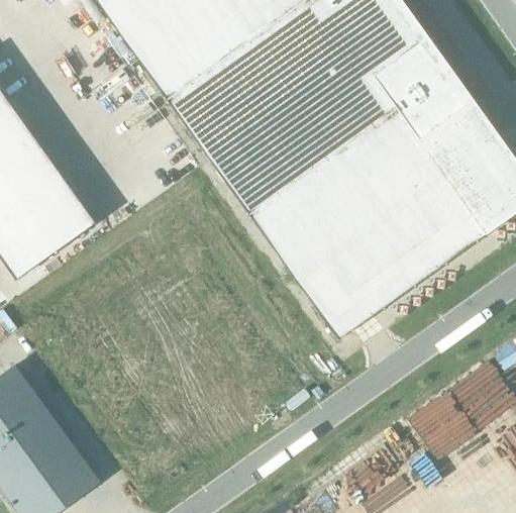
[(499,223),(497,221),(486,229),(421,139),(471,104),(396,0),(96,0),(339,337),(499,223)]
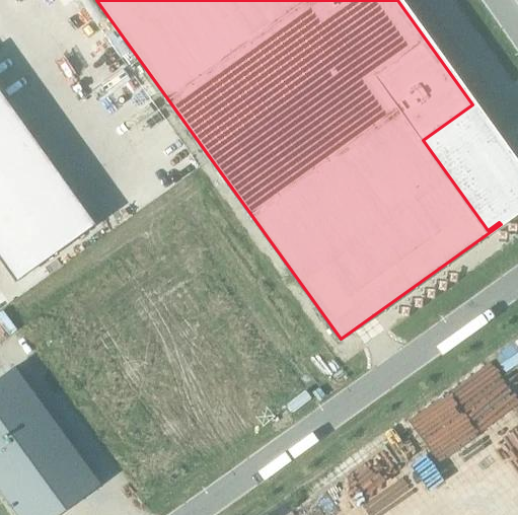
[(0,86),(0,256),(16,280),(96,222),(0,86)]
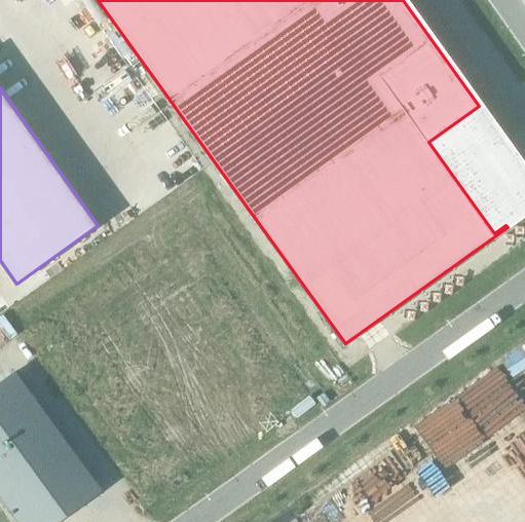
[(106,237),(96,245),(113,268),(123,261),(106,237)]
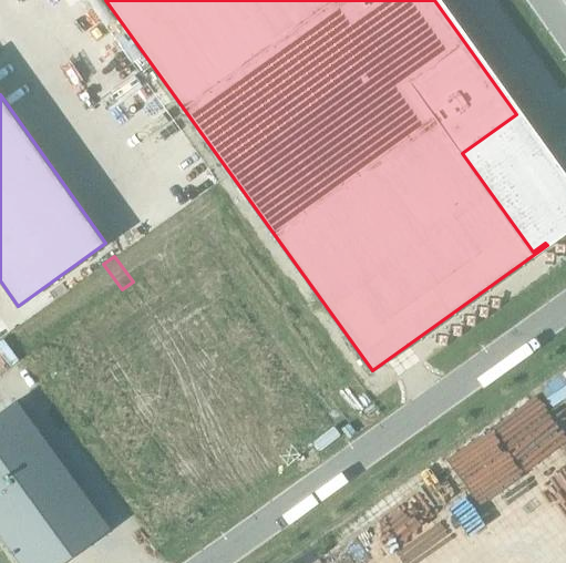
[(206,280),(189,258),(152,285),(168,308),(206,280)]
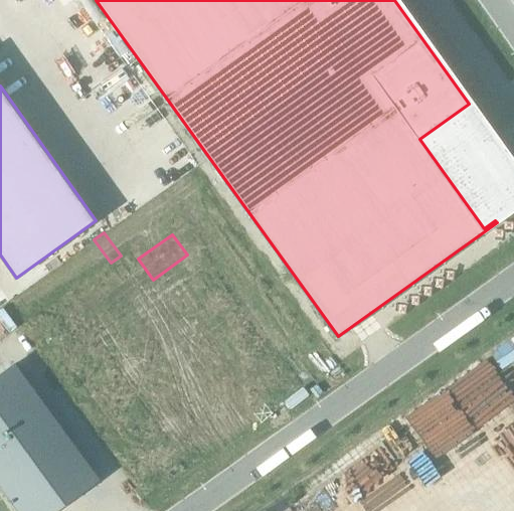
[(94,239),(83,246),(101,270),(111,263),(94,239)]
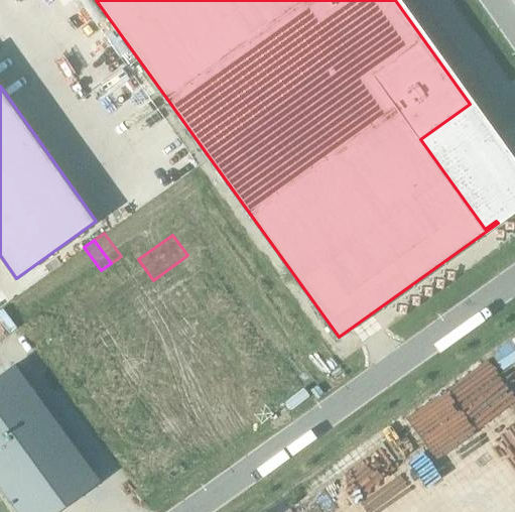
[(84,247),(75,254),(91,277),(101,270),(84,247)]
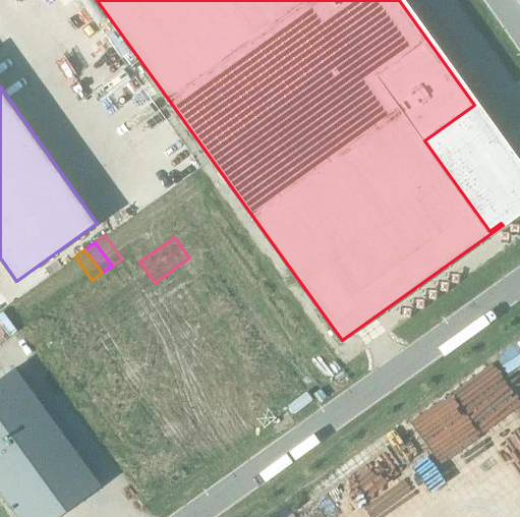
[(75,256),(65,264),(82,287),(92,280),(75,256)]
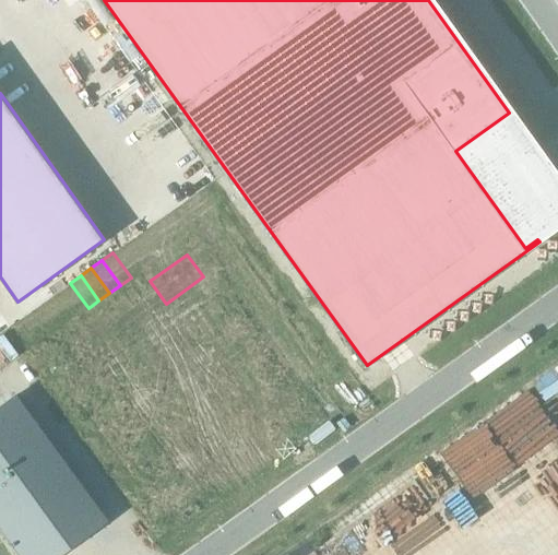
[(203,276),(166,304),(181,325),(218,298),(203,276)]
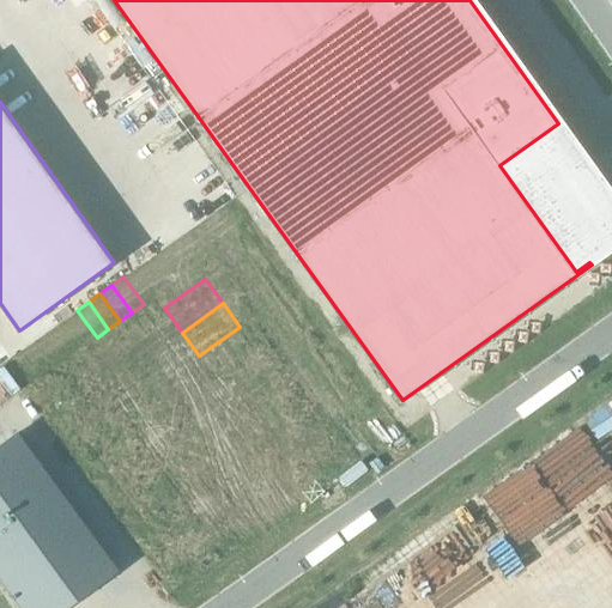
[(77,310),(65,318),(85,346),(97,338),(77,310)]
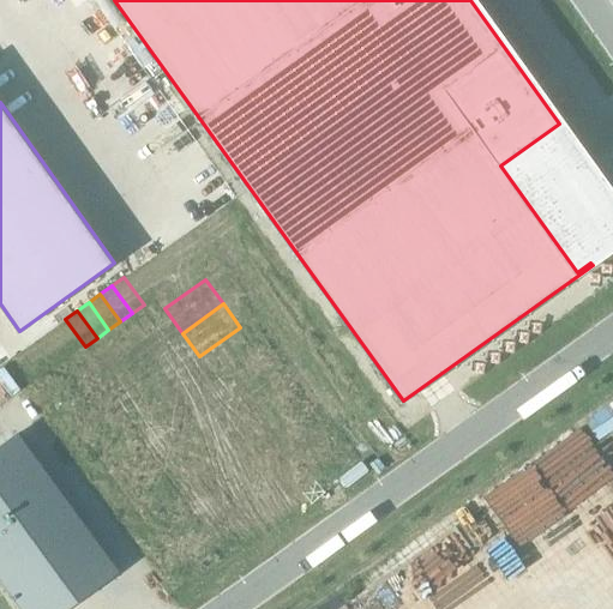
[(65,319),(54,327),(73,355),(85,347),(65,319)]
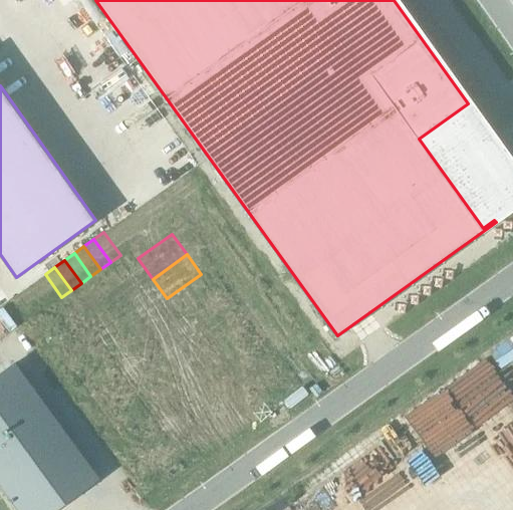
[(213,290),(201,274),(167,298),(178,315),(213,290)]
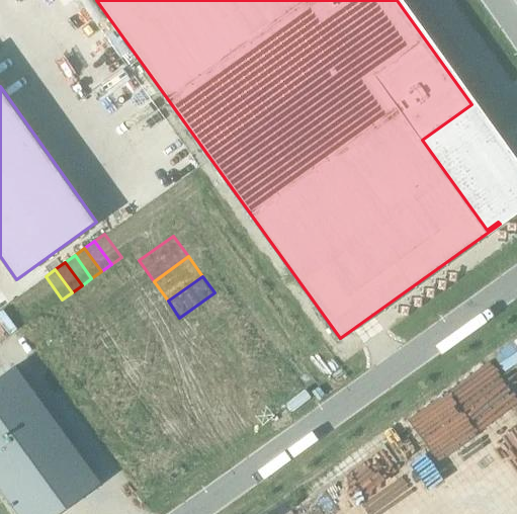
[(264,361),(229,387),(244,407),(278,382),(264,361)]
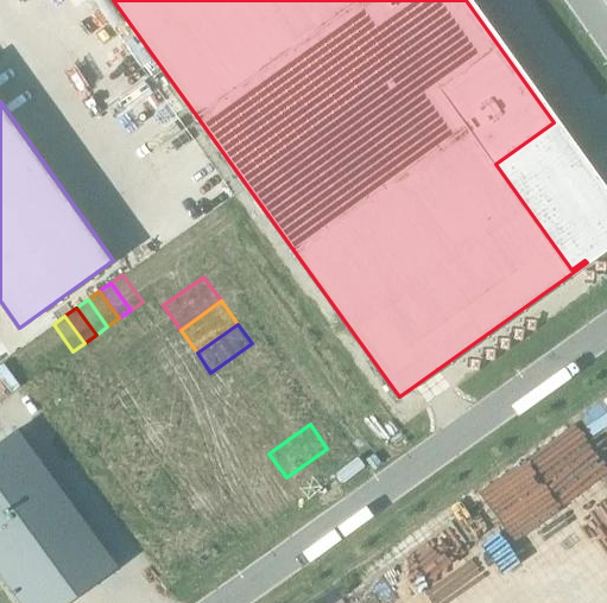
[(64,602),(119,564),(18,426),(0,439),(0,570),(24,602),(64,602)]
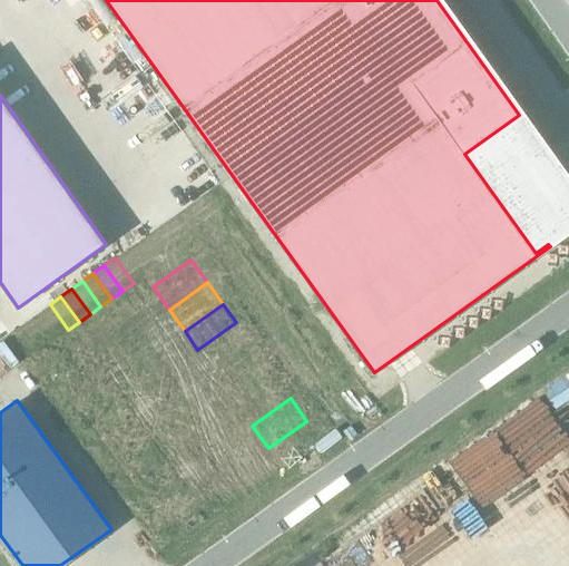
[(153,480),(124,501),(134,516),(164,495),(153,480)]
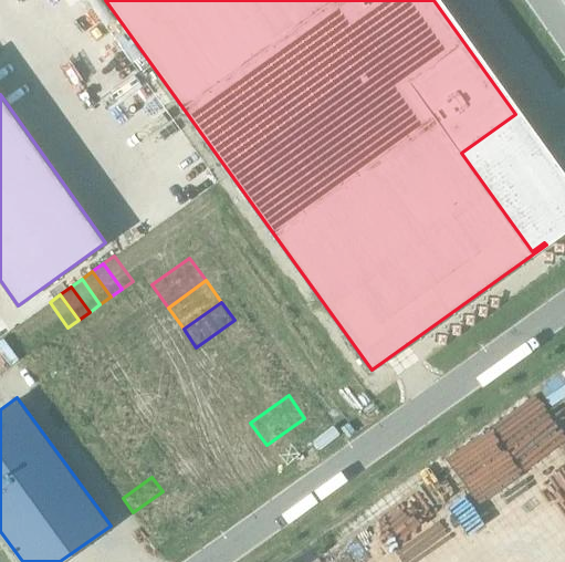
[(163,491),(133,512),(143,527),(173,506),(163,491)]
